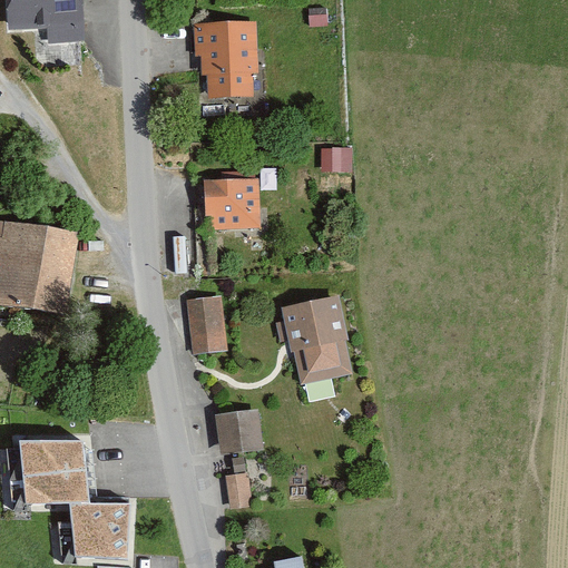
[(6,0),(8,28),(47,26),(51,39),(85,38),(81,0),(6,0)]
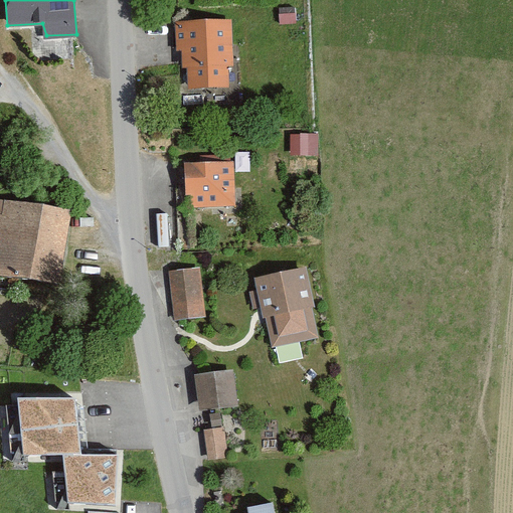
[(230,19),(175,20),(176,49),(181,49),(182,66),(187,66),(188,87),(227,86),(226,63),(231,63),(230,19)]
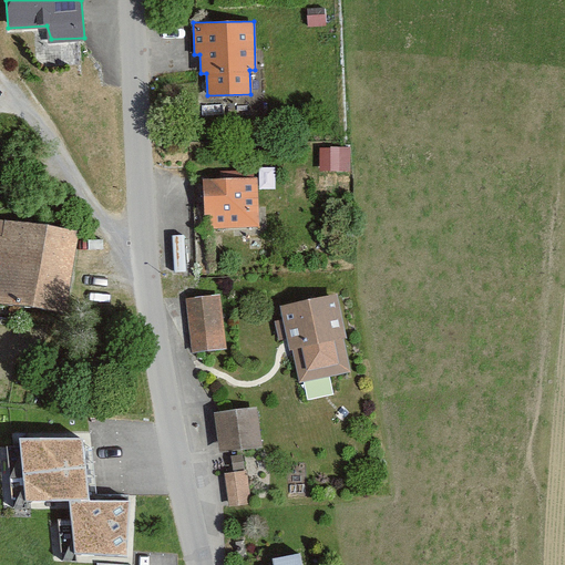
[(257,177),(205,178),(206,214),(212,213),(212,224),(257,223),(257,177)]
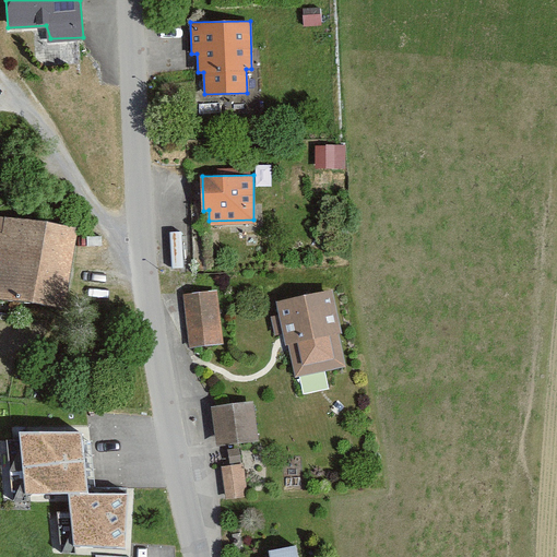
[(78,228),(0,215),(0,296),(66,306),(78,228)]
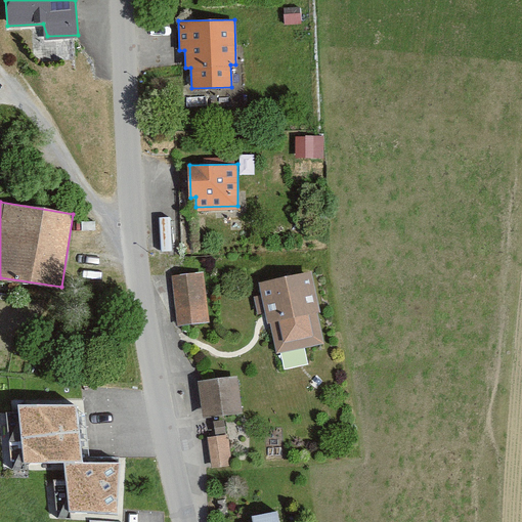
[(203,270),(170,273),(175,321),(208,318),(203,270)]
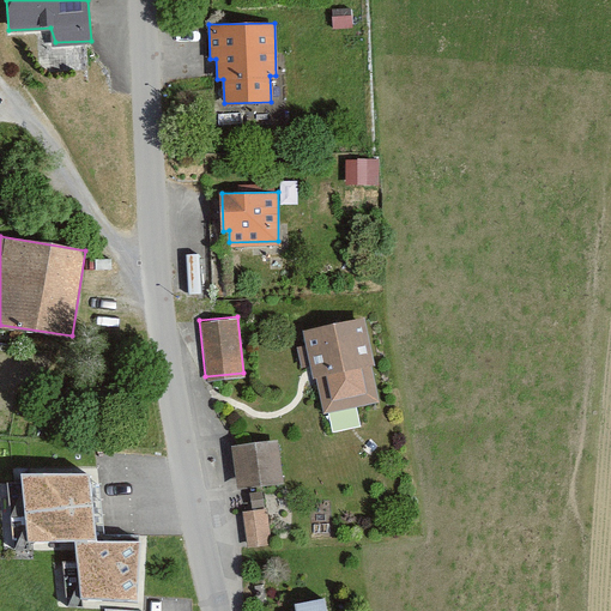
[(362,319),(306,331),(322,410),(379,399),(362,319)]
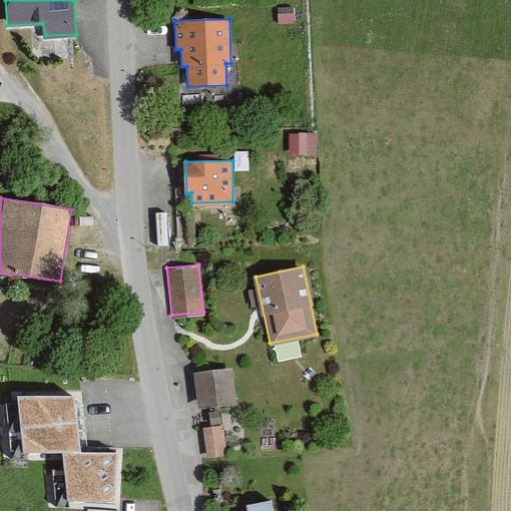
[(231,369),(195,372),(198,407),(234,404),(231,369)]
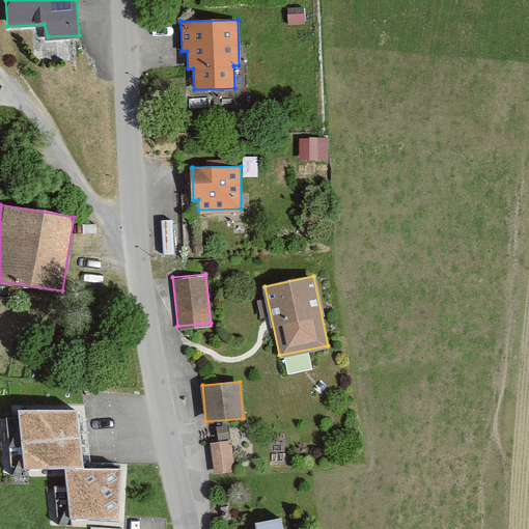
[(77,409),(16,407),(24,467),(61,466),(82,465),(77,409)]
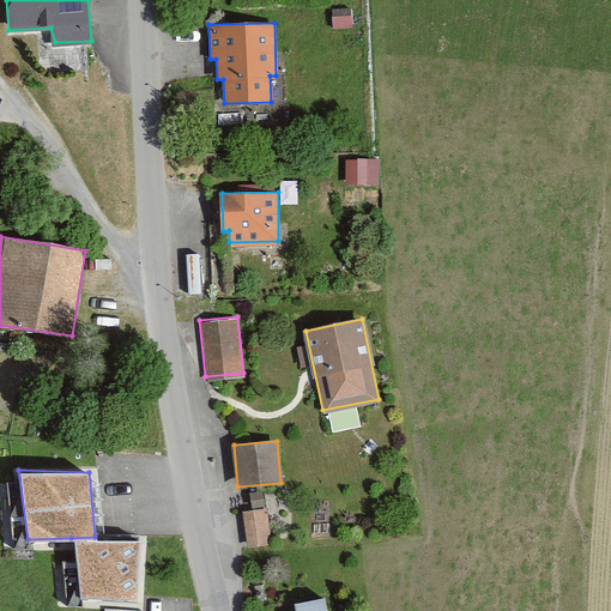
[(264,508),(239,510),(243,543),(267,540),(264,508)]
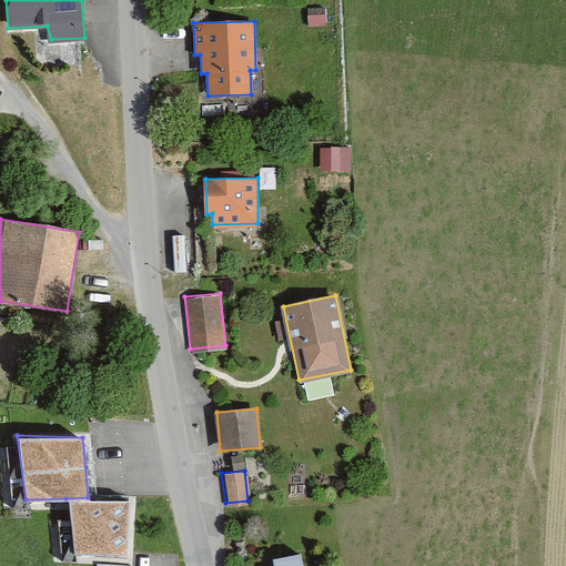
[(129,501),(88,497),(66,498),(74,554),(128,557),(129,501)]
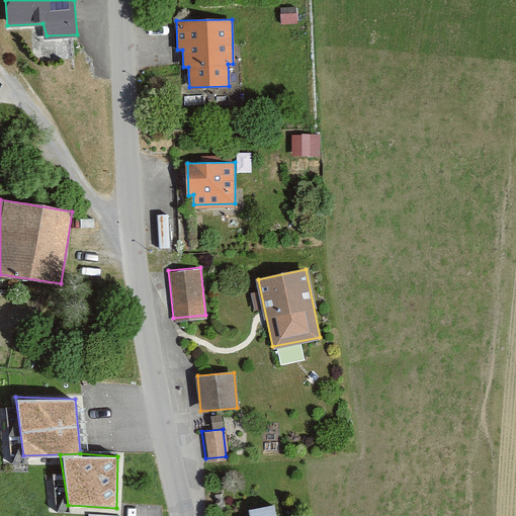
[(278,515),(277,505),(251,510),(251,515),(278,515)]
